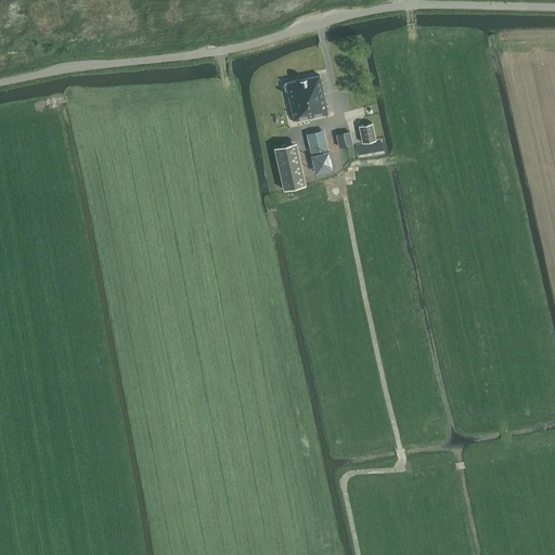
[(320,75),(286,82),(295,120),(328,113),(320,75)]
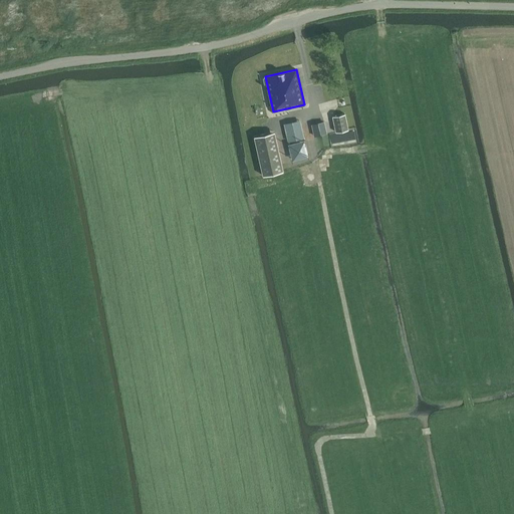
[(346,113),(333,116),(336,133),(349,130),(346,113)]
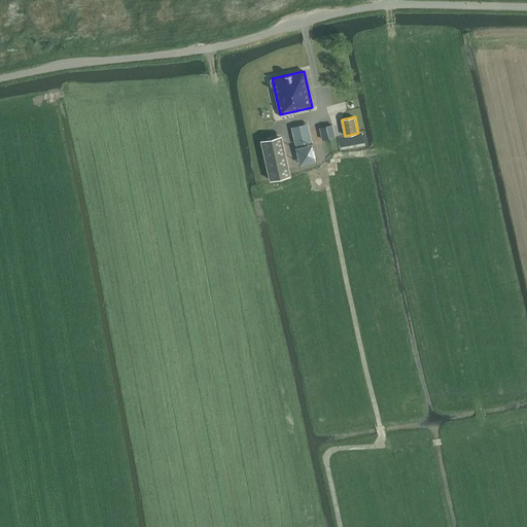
[(307,124),(292,127),(294,137),(296,145),(311,141),(307,124)]
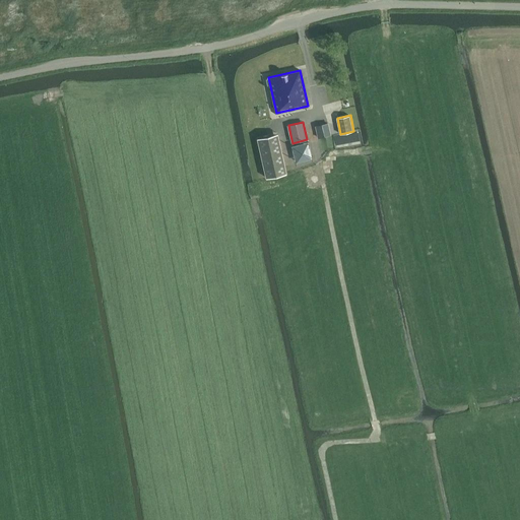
[(328,123),(315,126),(318,135),(330,132),(328,123)]
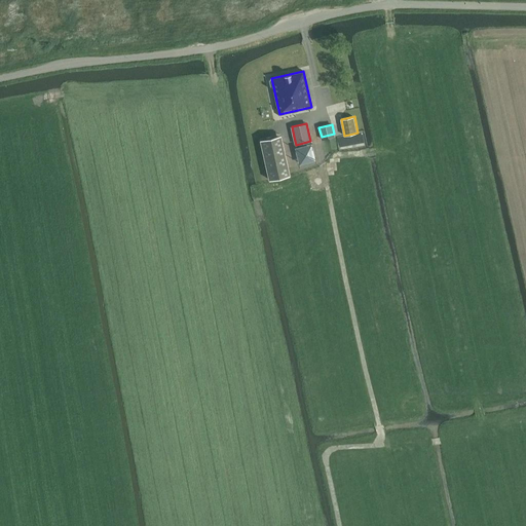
[(280,135),(260,140),(269,180),(290,176),(280,135)]
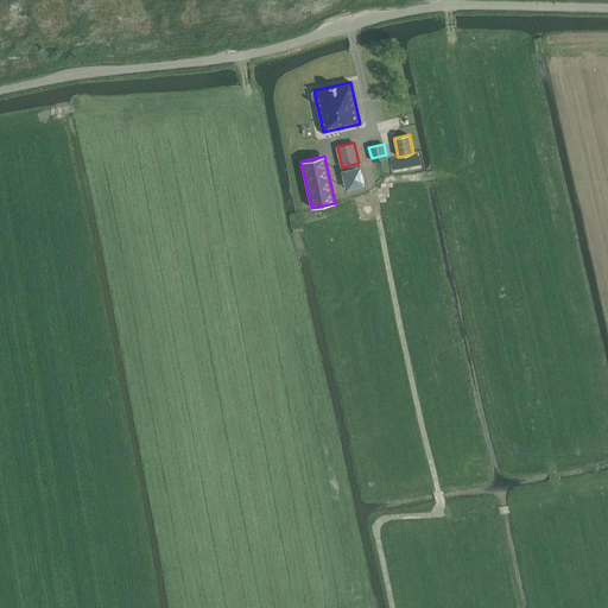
All buildings are outlined.
